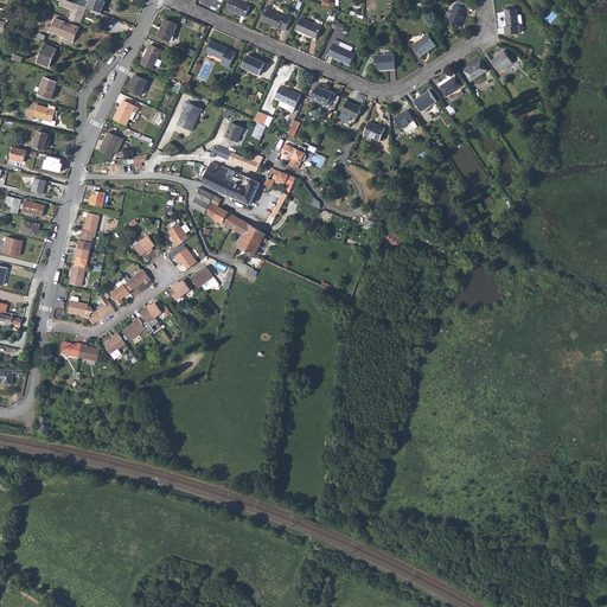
[(87,8),(66,0),(62,0),(61,6),(74,11),(70,19),(81,24),(87,8)]
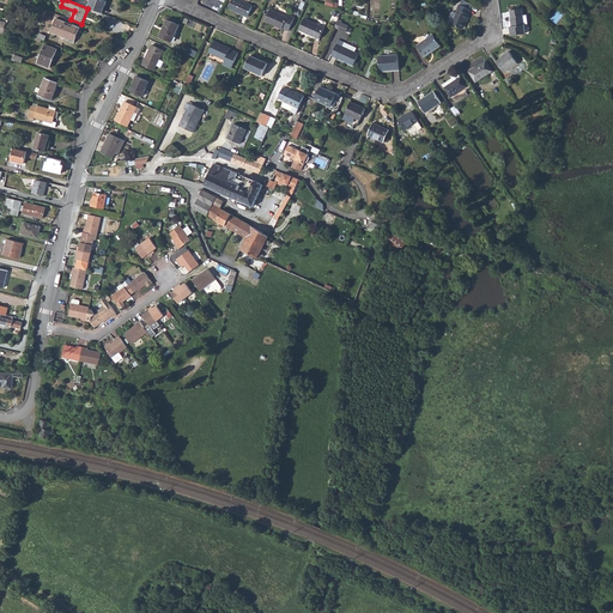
[(102,0),(90,0),(87,8),(103,13),(107,2),(102,0)]
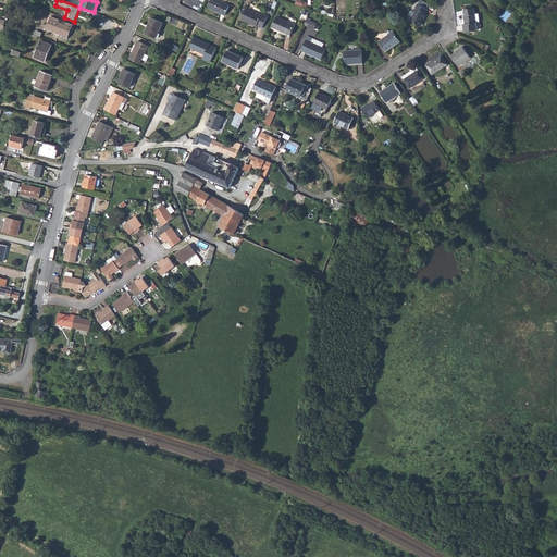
[(217,0),(212,0),(209,8),(226,16),(231,7),(217,0)]
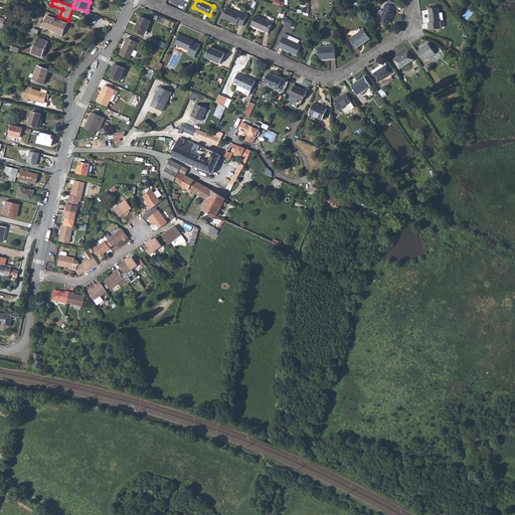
[(385,7),(380,20),(389,24),(396,8),(386,3),(384,7),(385,7)]
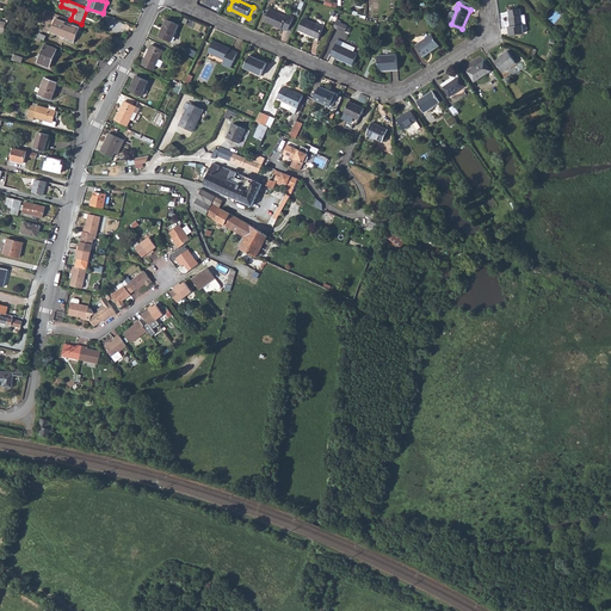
[(510,25),(508,26),(510,35),(524,34),(523,24),(526,24),(525,14),(520,14),(519,8),(508,10),(510,16),(511,25),(510,25)]
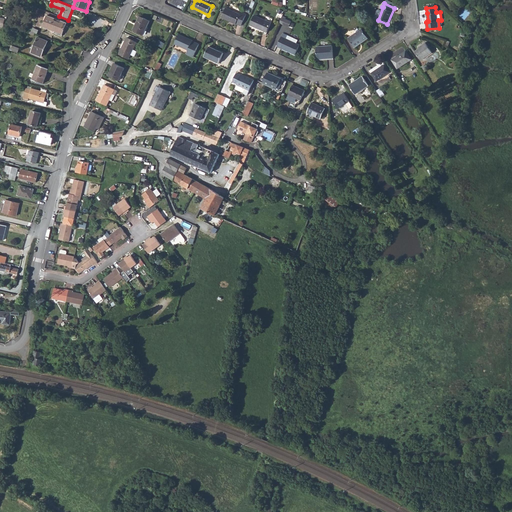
[(227,8),(222,18),(237,24),(242,26),(247,15),(242,12),(241,14),(227,8)]
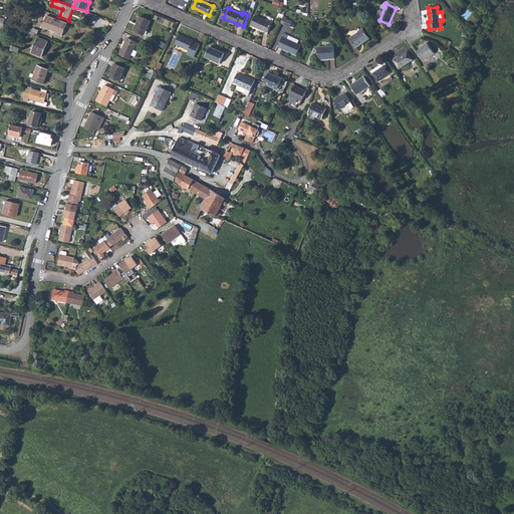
[(42,27),(54,31),(54,30),(63,34),(67,23),(61,21),(60,23),(54,21),(55,19),(47,15),(42,27)]
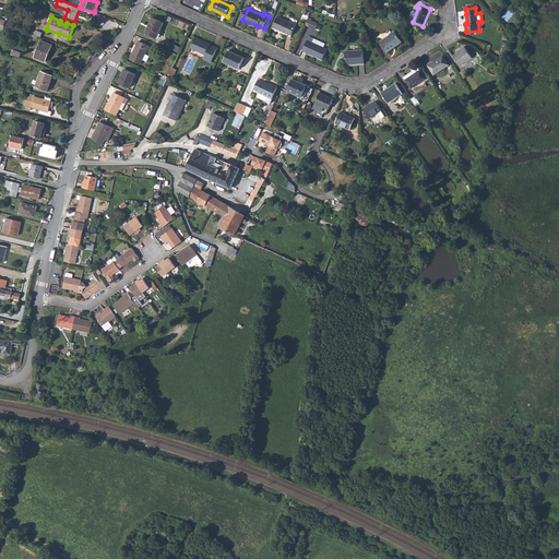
[(277,16),(273,27),(286,33),(285,36),(292,38),(297,25),(277,16)]
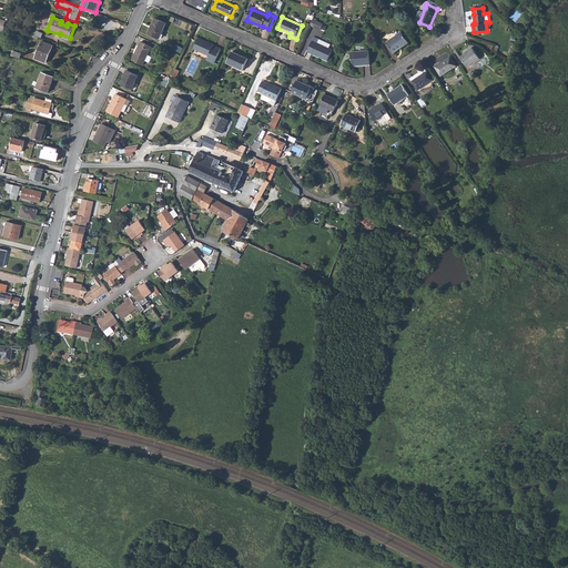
[(154,18),(146,33),(158,39),(165,23),(154,18)]
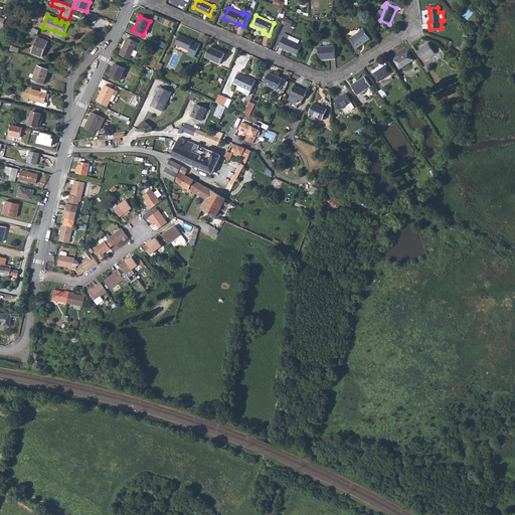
[(294,22),(288,19),(286,25),(291,27),(294,22)]
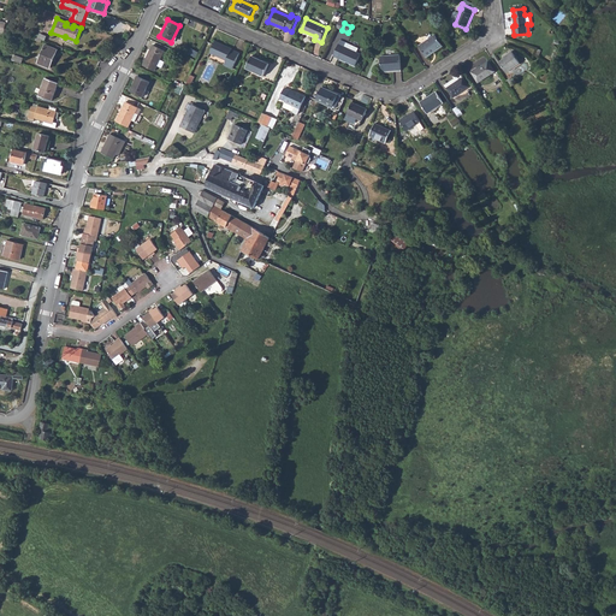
[(436,35),(419,46),(426,58),(443,47),(436,35)]
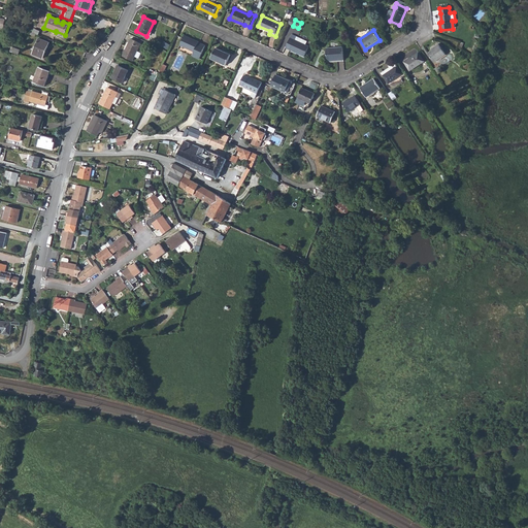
[(306,44),(296,40),(297,37),(293,34),(287,48),(305,57),(309,46),(306,44)]
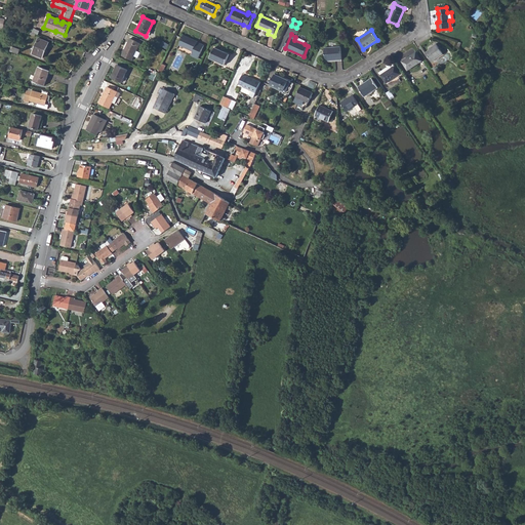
[(184,36),(179,46),(194,52),(192,56),(199,59),(205,46),(198,43),(198,42),(184,36)]
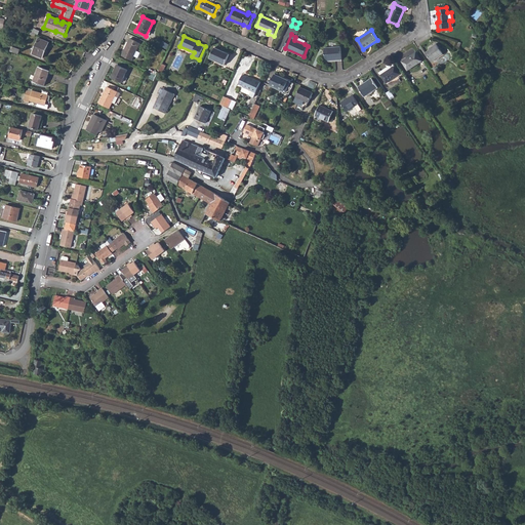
[(38,38),(32,54),(42,58),(48,42),(38,38)]
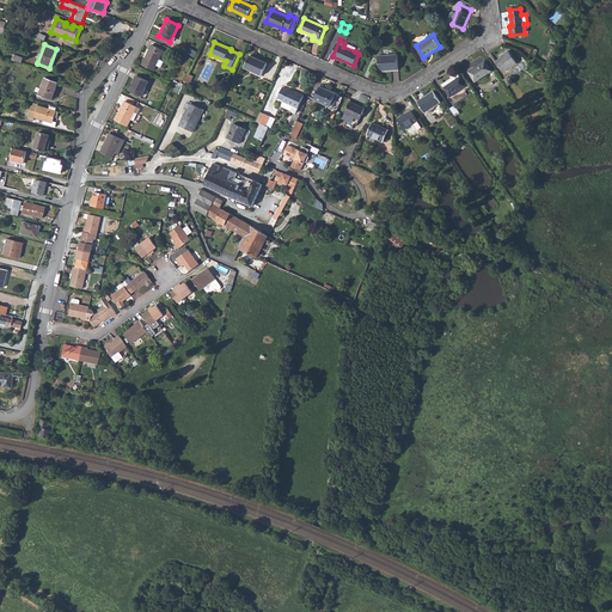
[(151,46),(142,66),(153,71),(155,66),(160,68),(164,62),(159,60),(163,51),(151,46)]
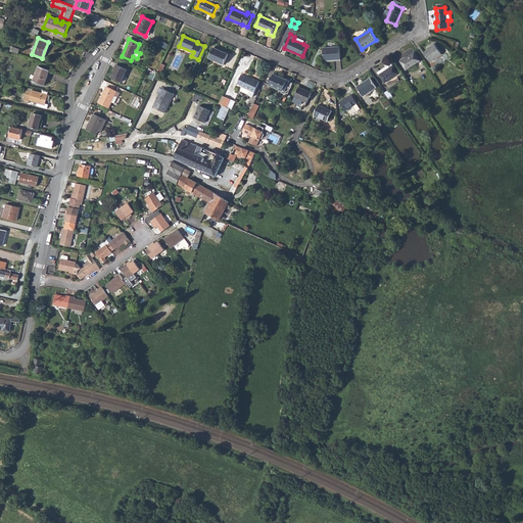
[(429,49),(424,52),(430,61),(442,54),(435,44),(428,49),(429,49)]
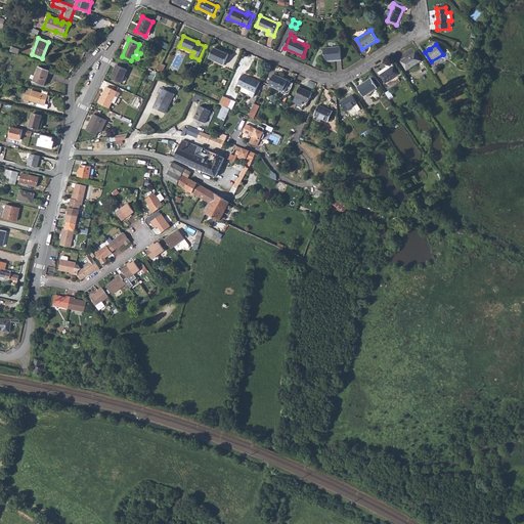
[(341,47),(324,48),(325,61),(342,60),(341,47)]
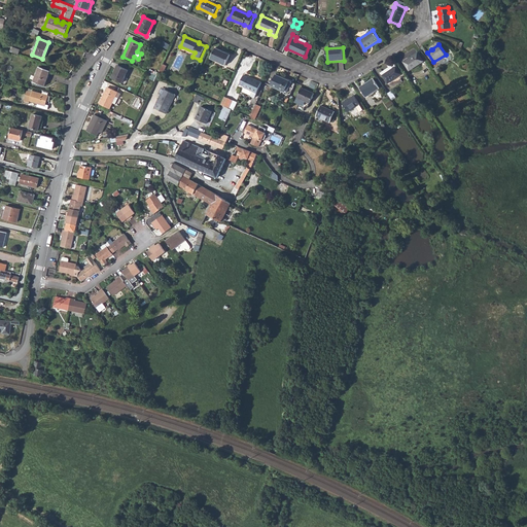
[(216,48),(211,60),(226,66),(232,56),(216,48)]
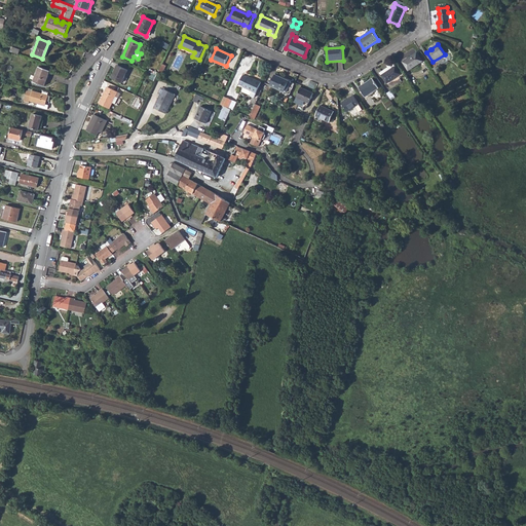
[(417,52),(403,62),(408,71),(423,62),(417,52)]
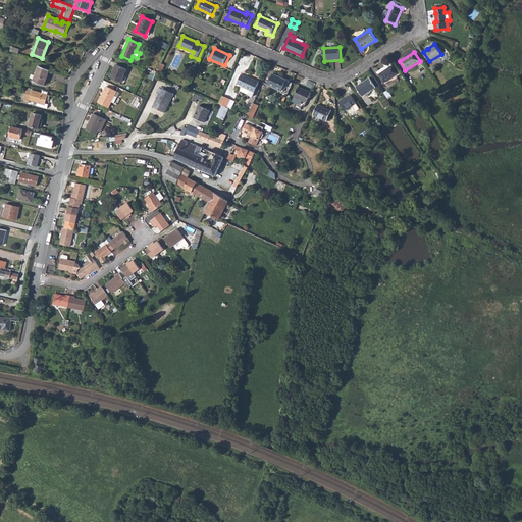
[(51,67),(46,65),(44,69),(39,67),(33,82),(44,86),(51,67)]
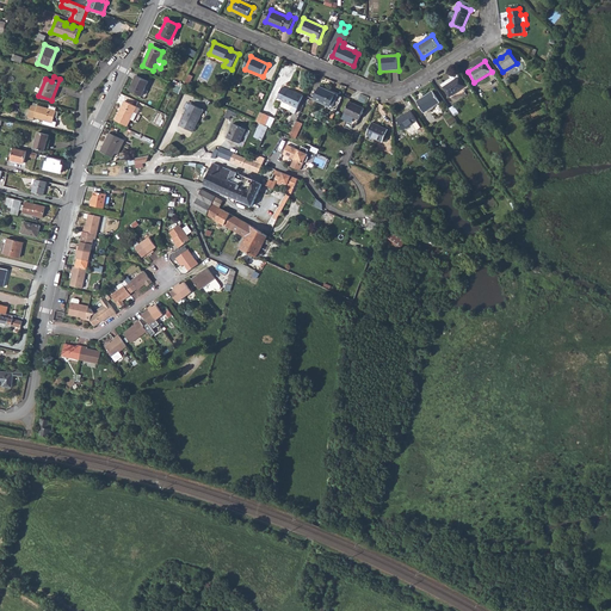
[(136,76),(129,91),(141,97),(148,81),(136,76)]
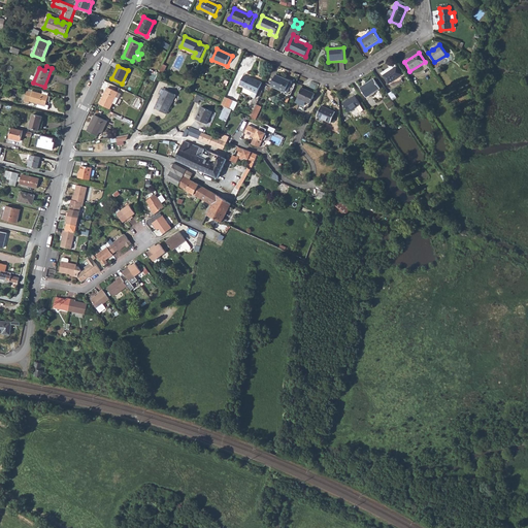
[(397,67),(383,76),(388,84),(402,75),(397,67)]
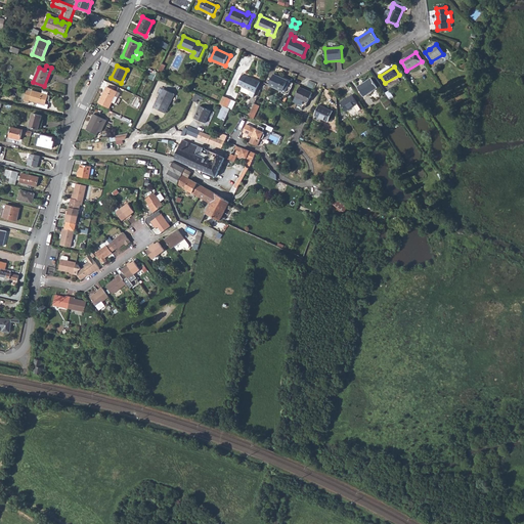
[(274,75),(269,85),(284,92),(284,91),(287,92),(289,86),(291,82),(289,81),(280,78),(274,75)]
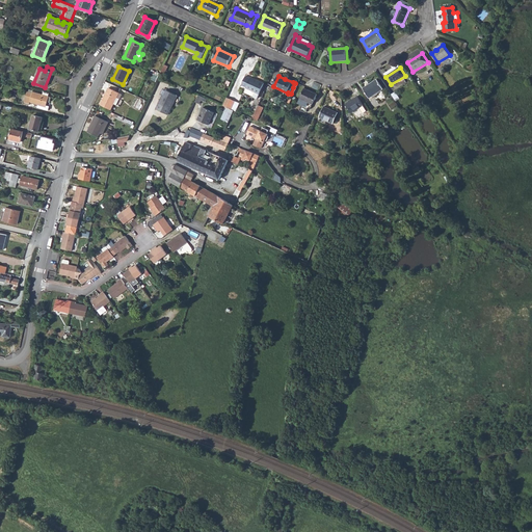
[(246,77),(242,85),(247,88),(247,89),(246,92),(255,97),(257,92),(261,95),(265,84),(251,78),(251,79),(246,77)]
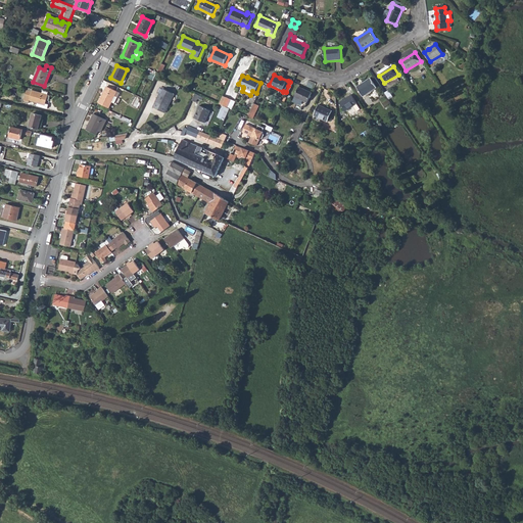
[(370,79),(357,87),(363,97),(377,88),(370,79)]
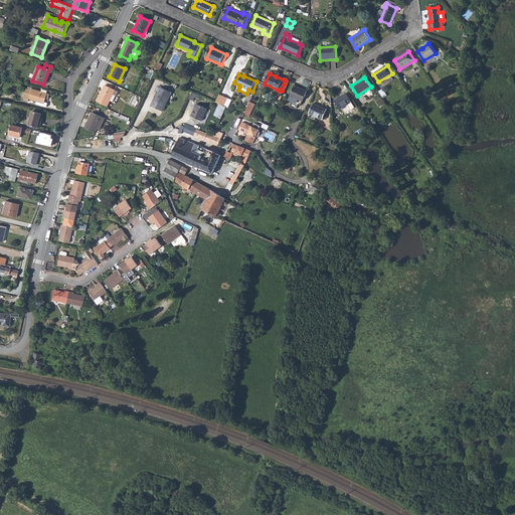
[(105,84),(98,102),(107,106),(110,100),(113,102),(118,91),(105,84)]
